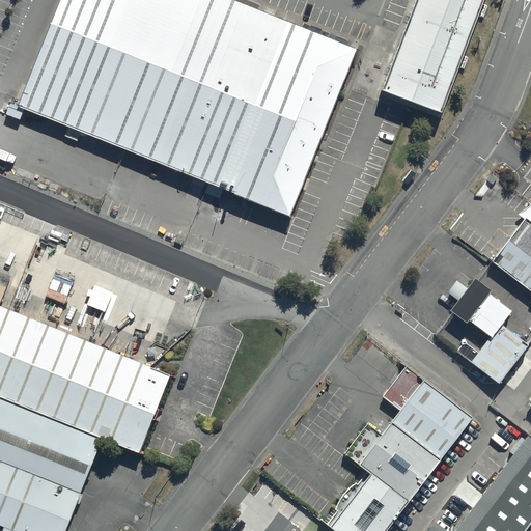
[(57,0),(27,76),(16,105),(287,214),(355,49),(233,0),(57,0)]
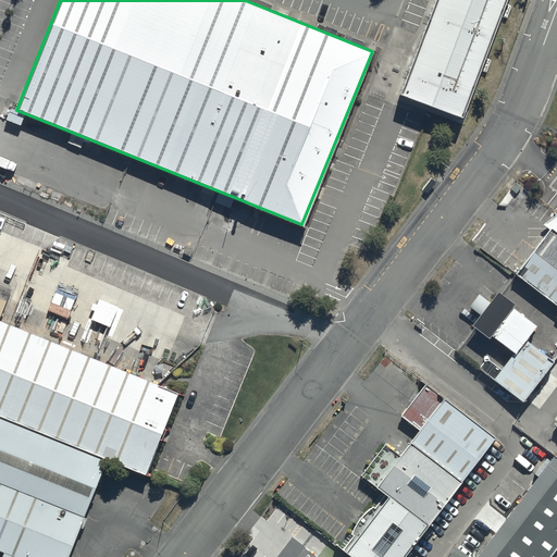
[(437,0),(397,103),(462,125),(507,0),(437,0)]
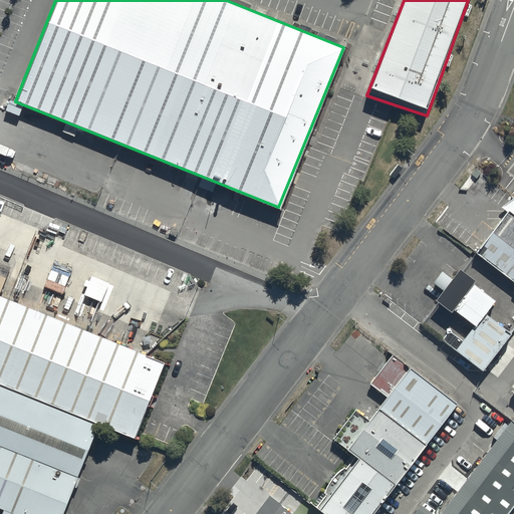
[(513,213),(507,209),(475,251),(513,281),(513,213)]
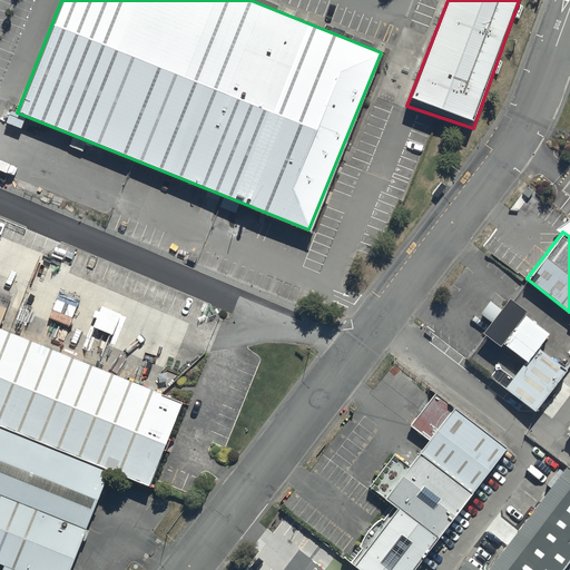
[(526,307),(508,295),(481,330),(499,343),(501,341),(526,360),(536,346),(548,331),(522,312),(526,307)]
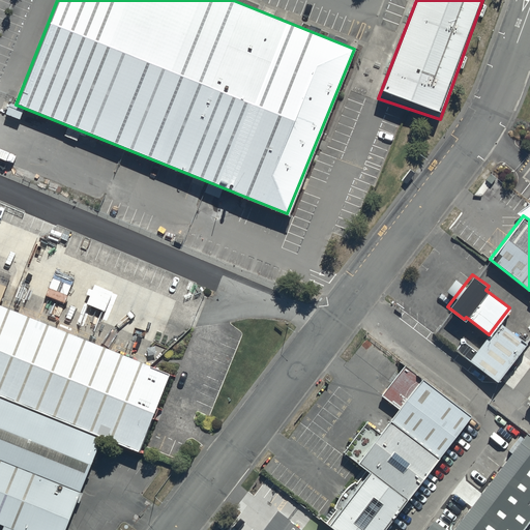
[(0,282),(0,396),(99,437),(139,451),(170,374),(0,302),(0,301),(6,285),(0,282)]
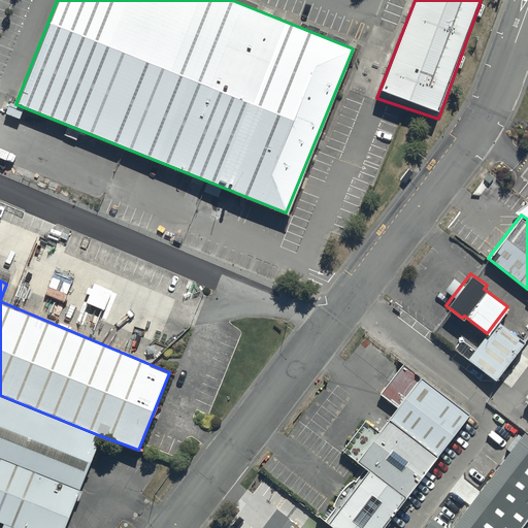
[(524,341),(496,321),(487,333),(467,358),(494,380),(524,341)]
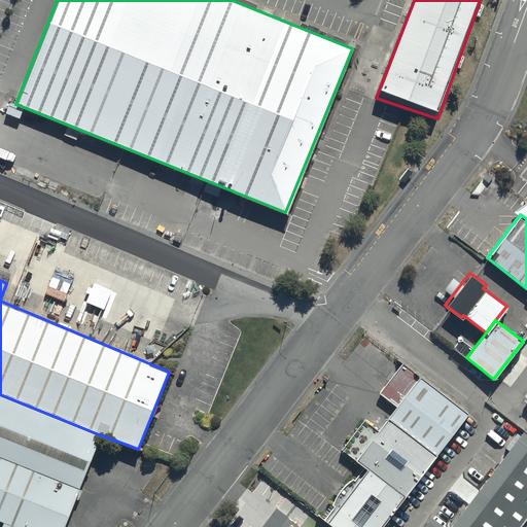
[(335,505),(324,519),(335,526),(380,526),(467,413),(401,362),(379,392),(396,406),(378,429),(364,419),(341,448),(364,466),(354,479),(352,478),(344,485),(339,491),(332,504),(335,505)]
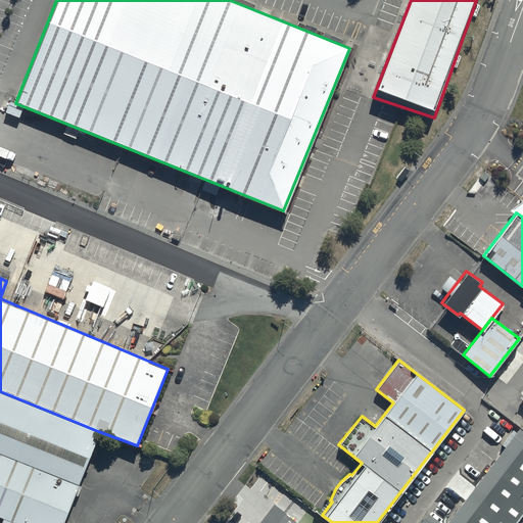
[(0,391),(0,515),(19,522),(61,522),(98,431),(0,391)]
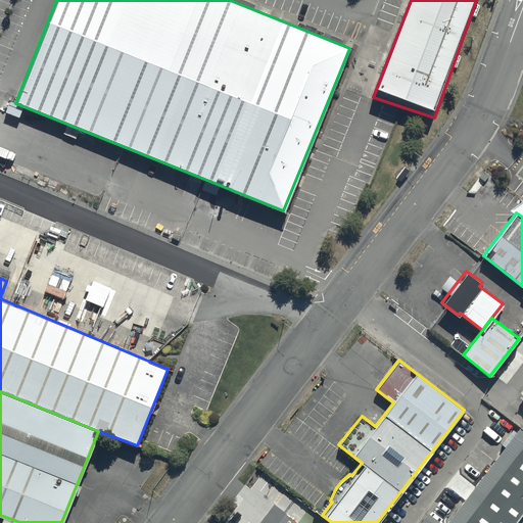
[(516,522),(522,514),(522,431),(520,429),(443,522),(516,522)]
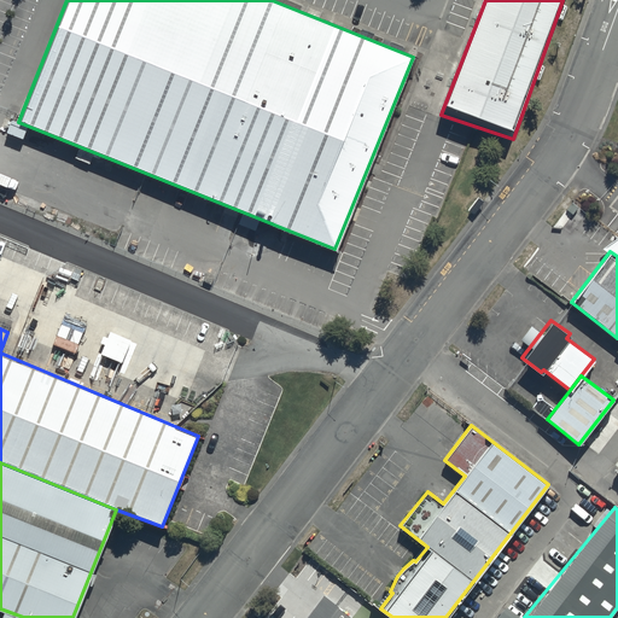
[(353,617),(324,595),(305,617),(353,617)]
